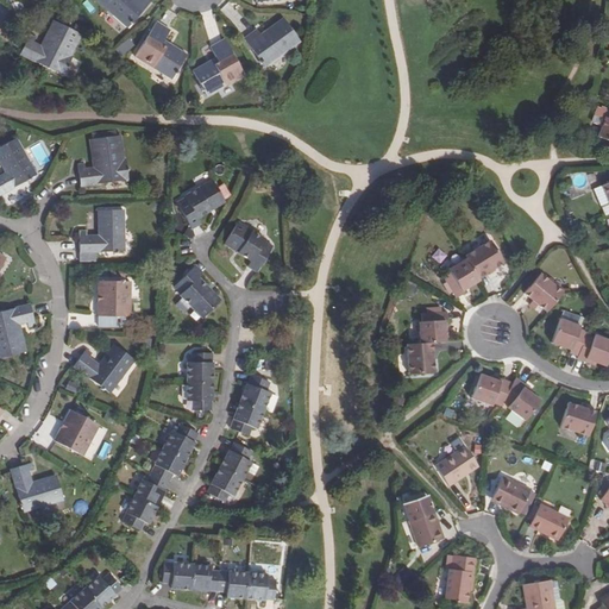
[(131,0),(95,0),(129,29),(152,1),(150,0),(132,0),(132,1),(131,0)]
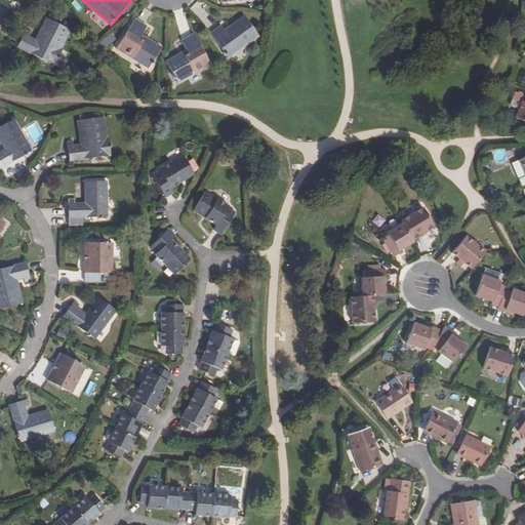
[(226,33),(224,29),(220,24),(208,32),(227,56),(258,35),(244,14),(229,25),(231,29),(226,33)]
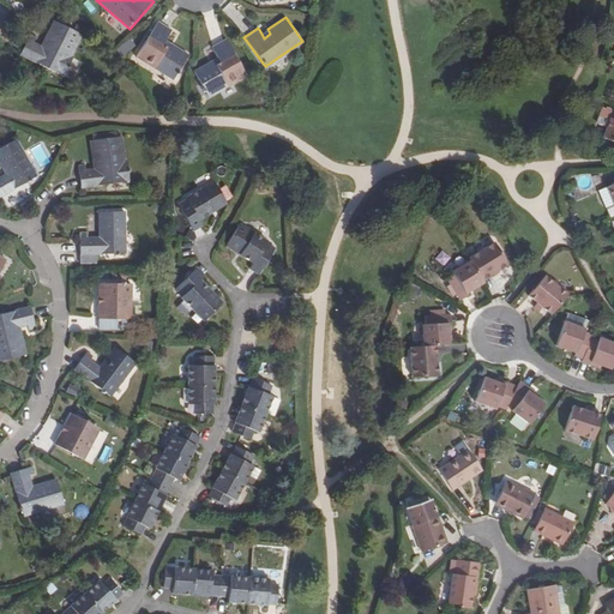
[(73,56),(83,36),(54,22),(41,48),(34,44),(36,38),(30,36),(20,55),(65,77),(73,56)]
